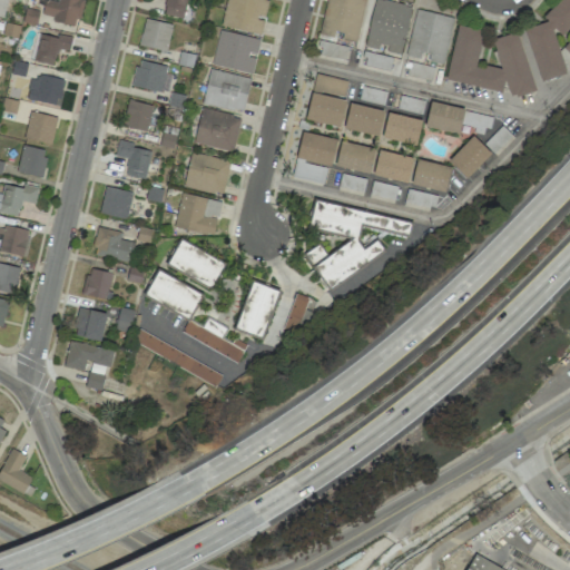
[(43,0),(40,17),(76,26),(82,0),(80,0),(56,0),(56,2),(48,0),(43,0)]
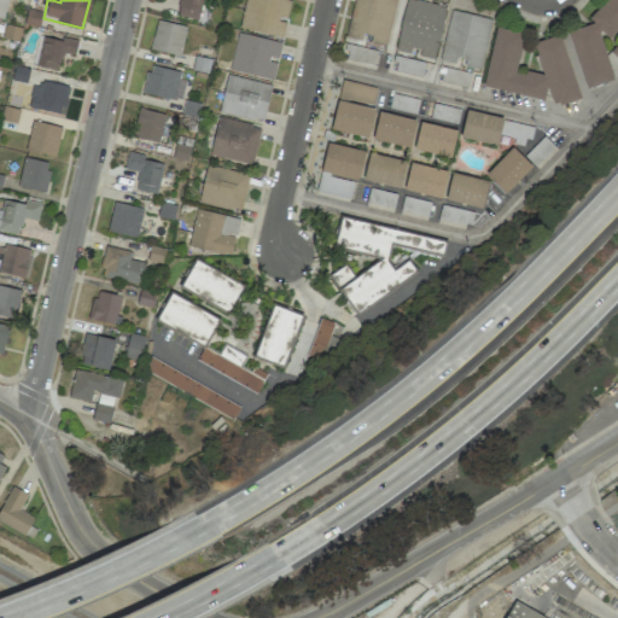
[(179,0),(176,16),(197,19),(200,0),(179,0)]
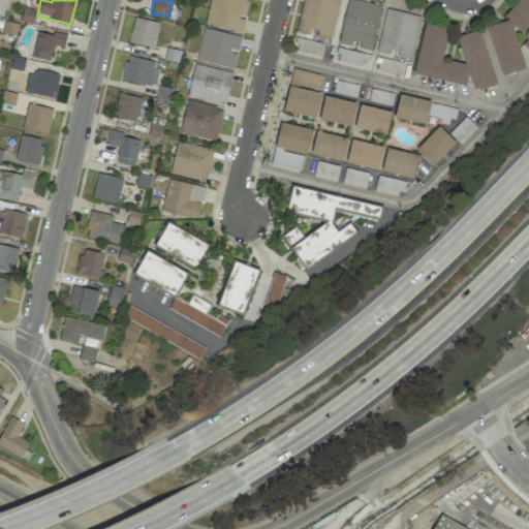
[(241,32),(245,18),(249,0),(247,0),(210,0),(205,24),(241,32)]
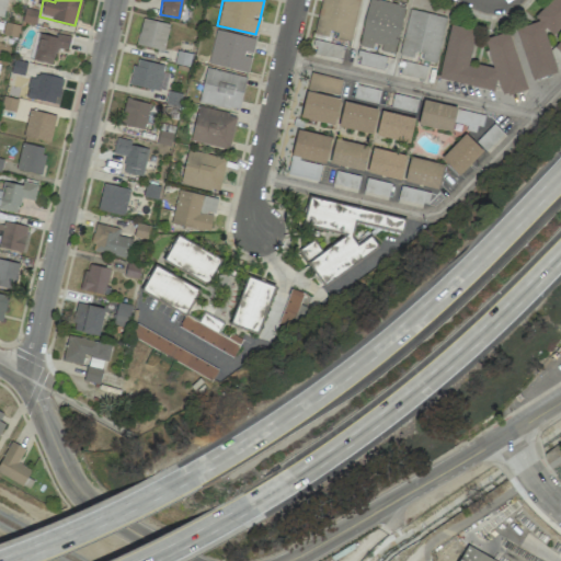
[(358,0),(320,0),(313,33),(328,36),(328,34),(350,39),(358,0)]
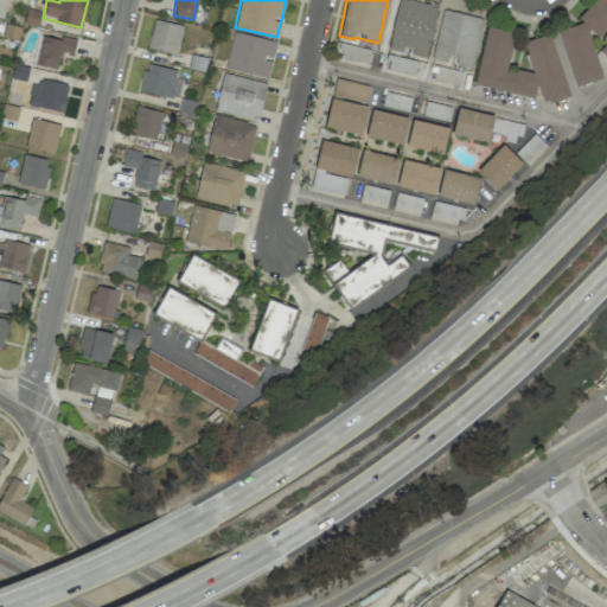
[(435,5),(398,0),(396,0),(390,51),(409,53),(409,55),(428,57),(435,5)]
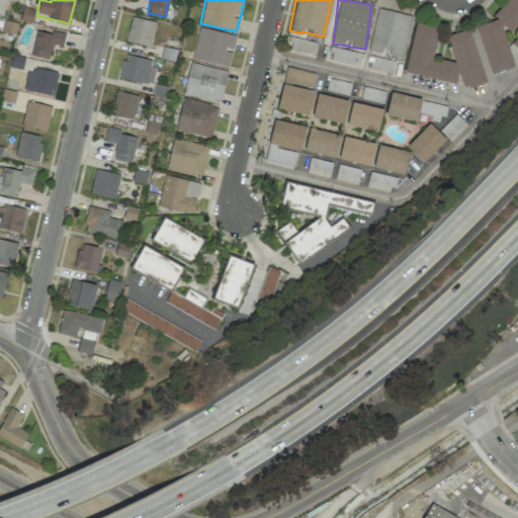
[(477,26),(491,74),(514,67),(511,44),(517,50),(517,0),(507,0),(494,14),(496,20),(477,26)]
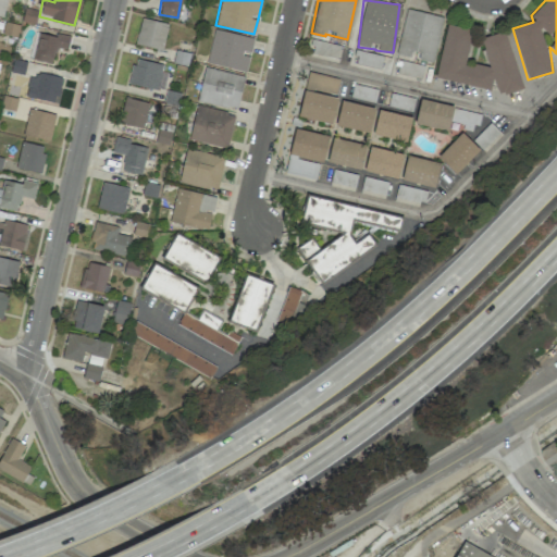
[(441,15),(404,10),(397,57),(413,59),(413,60),(434,63),(441,15)]
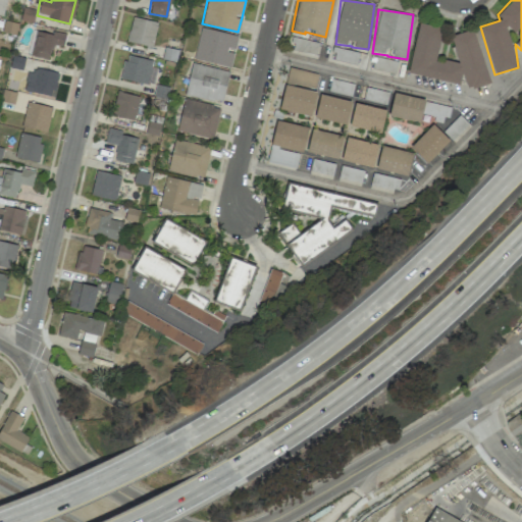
[(152,47),(157,22),(132,16),(126,41),(152,47)]
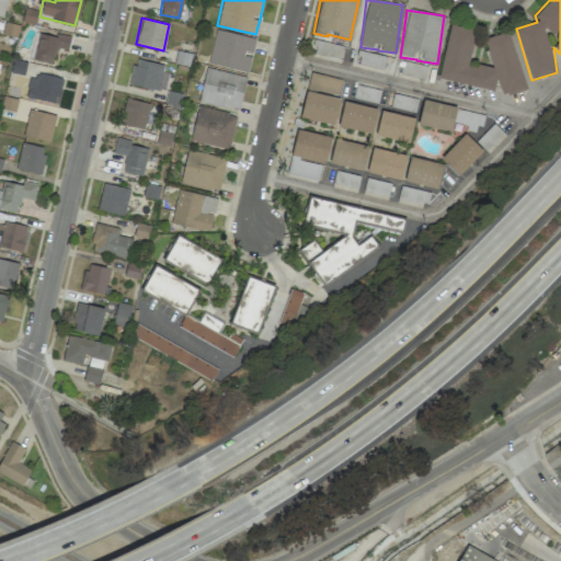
[(15,37),(19,25),(4,22),(2,34),(15,37)]
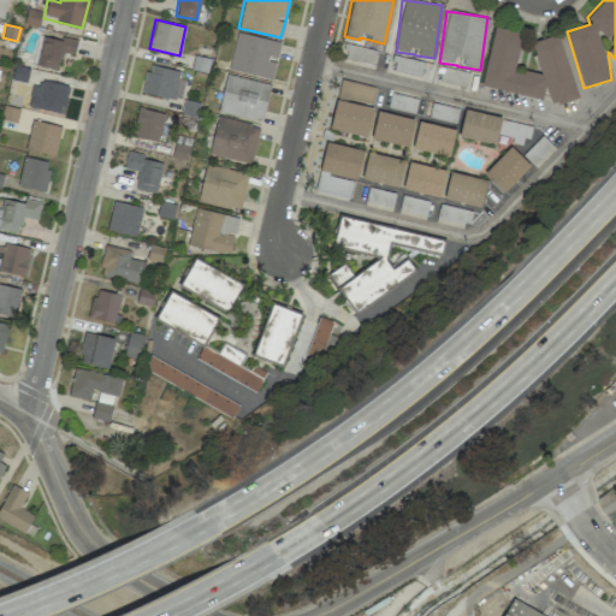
[(578,99),(558,34),(532,42),(540,73),(527,71),(519,73),(514,72),(521,33),(493,28),(481,87),(542,99),(550,101),(560,104),(578,99)]
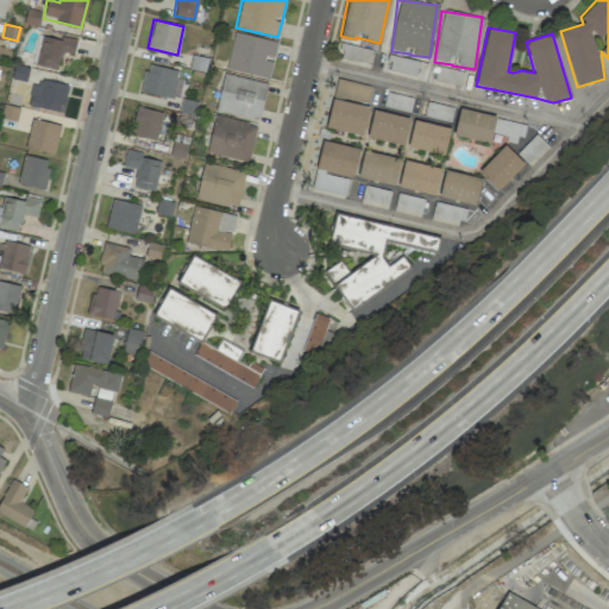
[(226,69),(268,79),(277,42),(234,32),(226,69)]
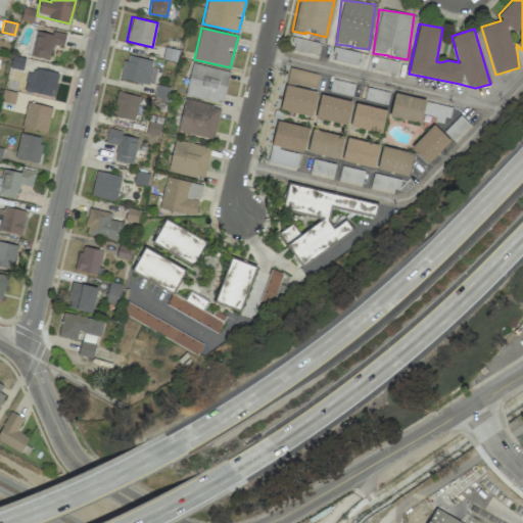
[(65,35),(53,32),(52,35),(36,31),(30,55),(48,59),(52,44),(62,47),(65,35)]
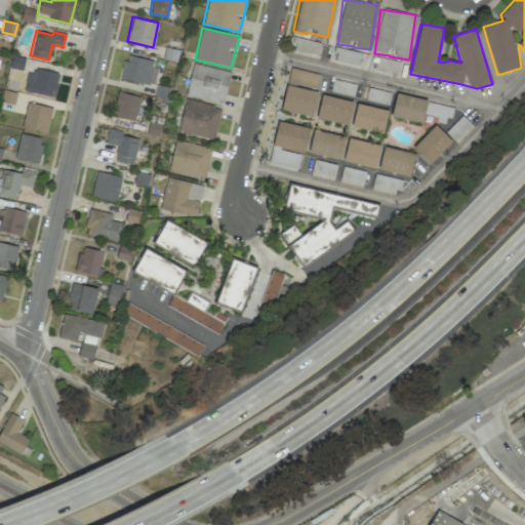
[(318,54),(320,42),(292,38),(290,50),(318,54)]
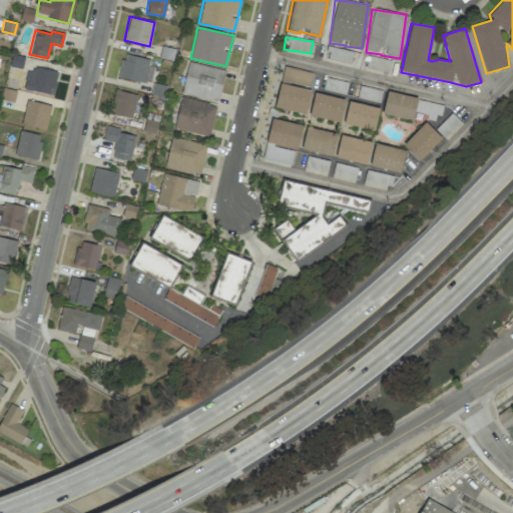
[(353,51),(327,46),(325,58),(350,63),(353,51)]
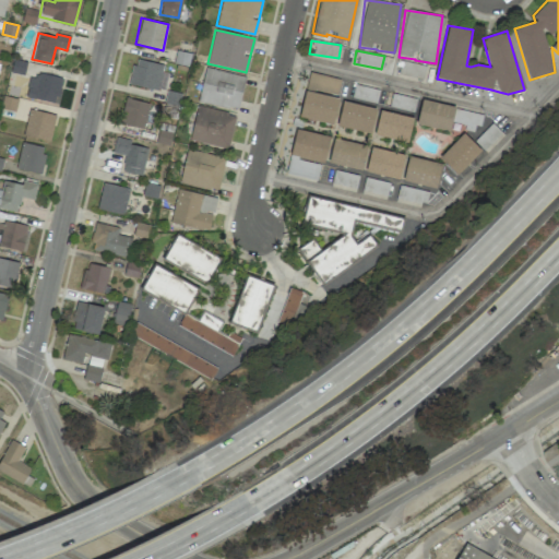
[(166,63),(133,60),(130,85),(164,90),(166,63)]
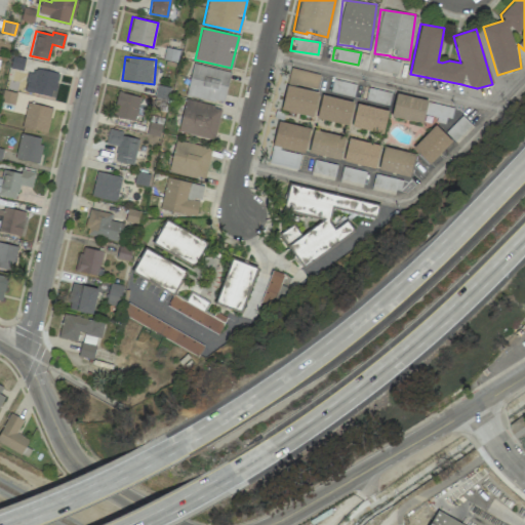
[(400,61),(374,58),(372,71),(399,74),(400,61)]
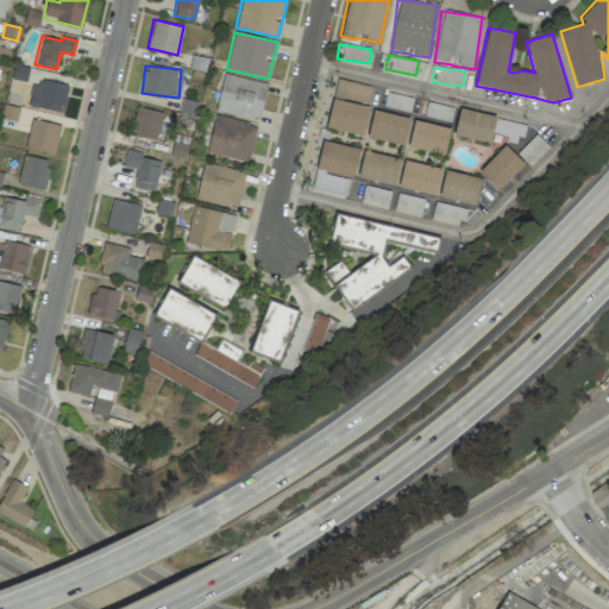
[(268,83),(224,73),(215,110),(258,119),(268,83)]
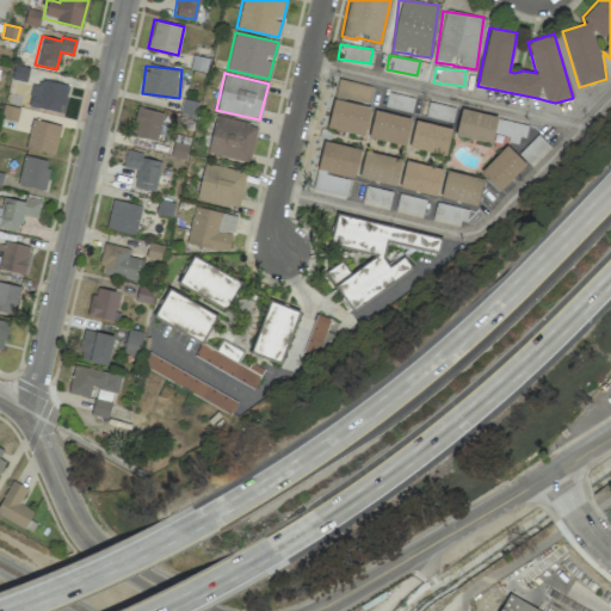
[(32,79),(28,106),(62,112),(67,86),(32,79)]
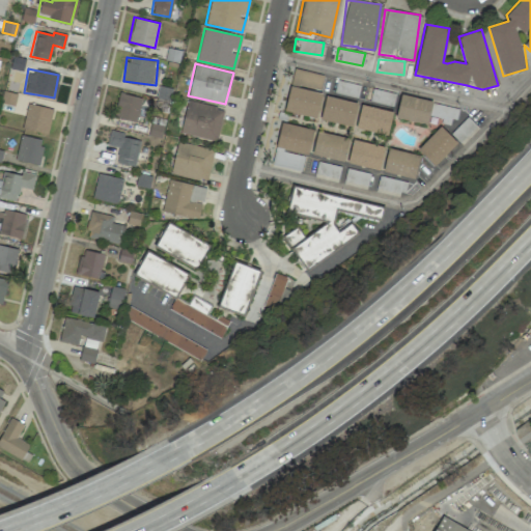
[(320,89),(323,74),(292,71),(290,85),(320,89)]
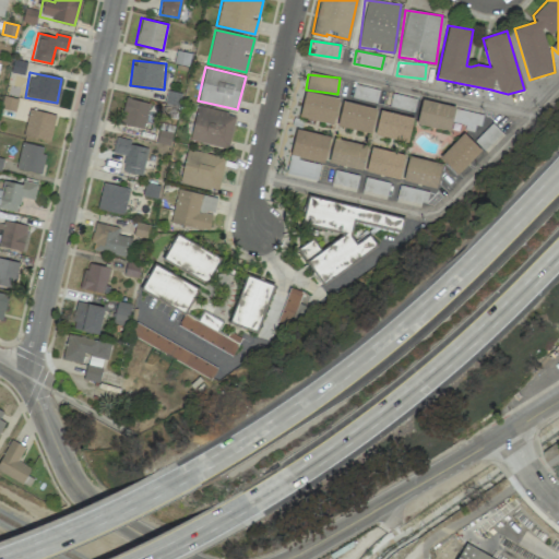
[(339,98),(305,91),(299,117),(333,125),(339,98)]
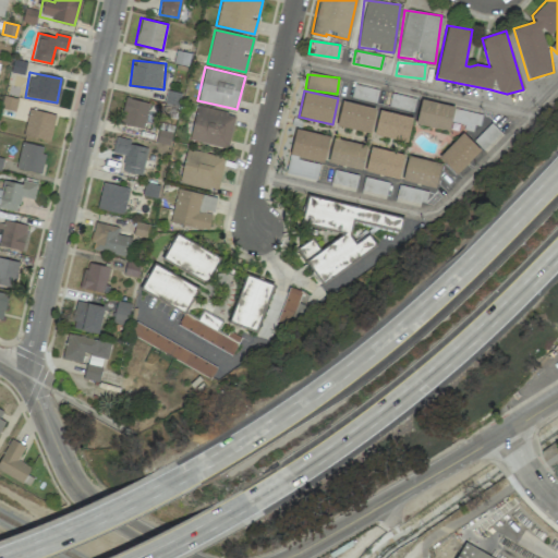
[(1,108),(15,111),(17,99),(3,96),(1,108)]
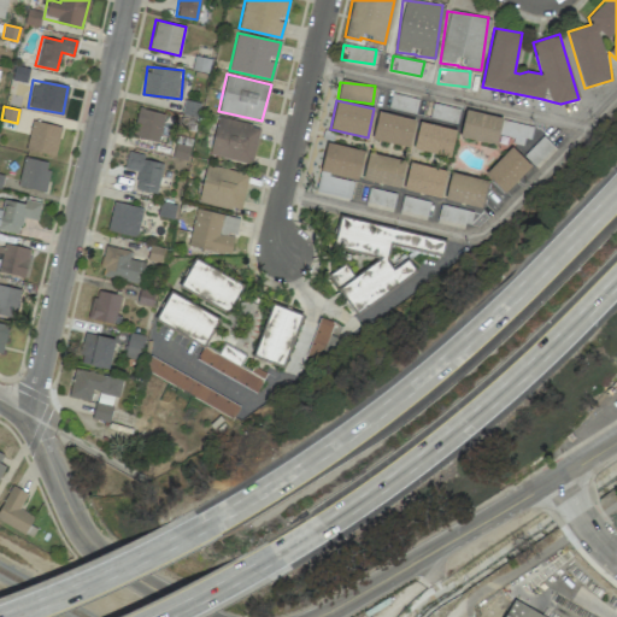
[(157,142),(165,115),(139,107),(134,124),(136,124),(134,135),(157,142)]
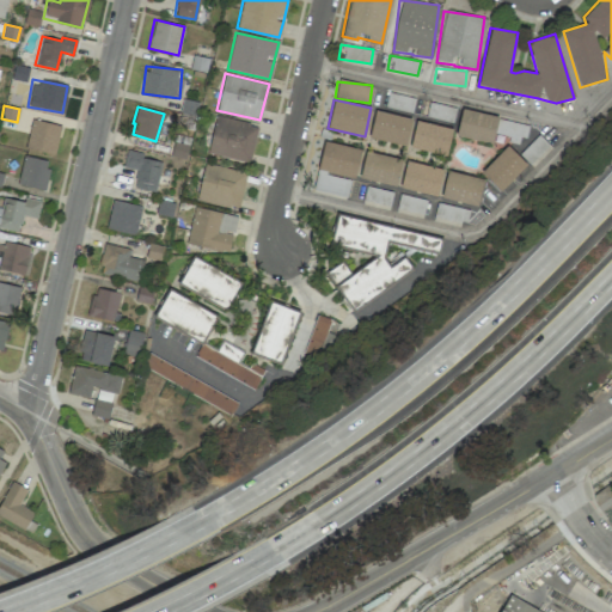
[(491,144),(499,117),(463,109),(456,135),(491,144)]
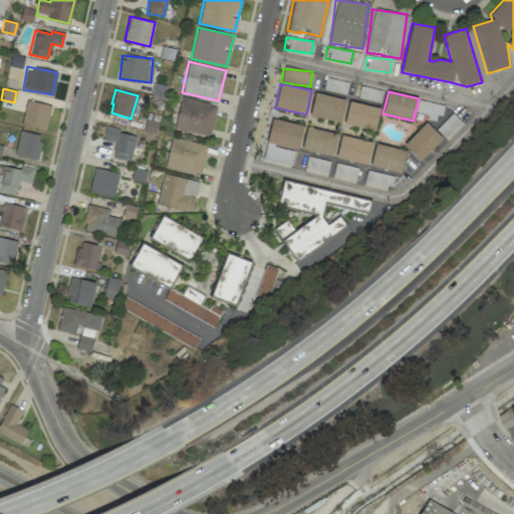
[(309,115),(339,122),(345,100),(315,92),(309,115)]
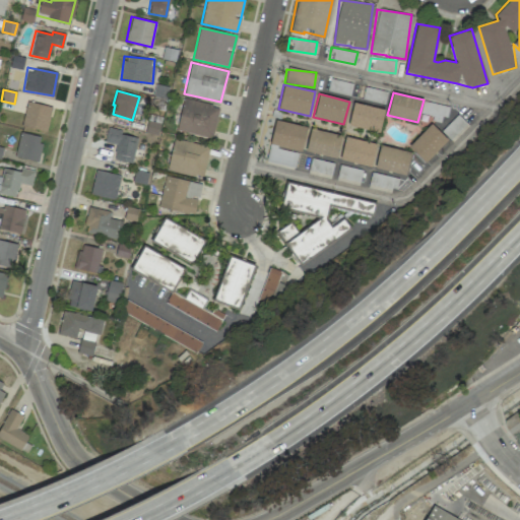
[(176,131),(212,138),(218,106),(182,100),(176,131)]
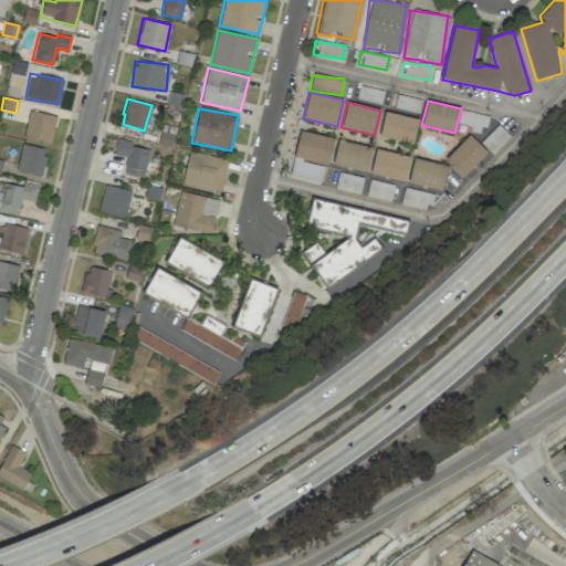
[(23,137),(50,144),(56,116),(30,111),(23,137)]
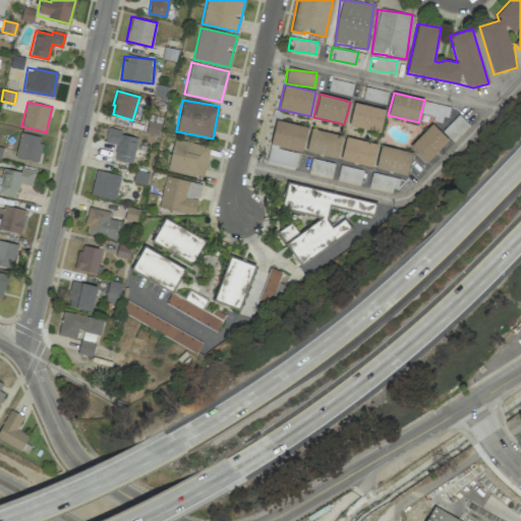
[(385,110),(354,103),(348,125),(380,132),(385,110)]
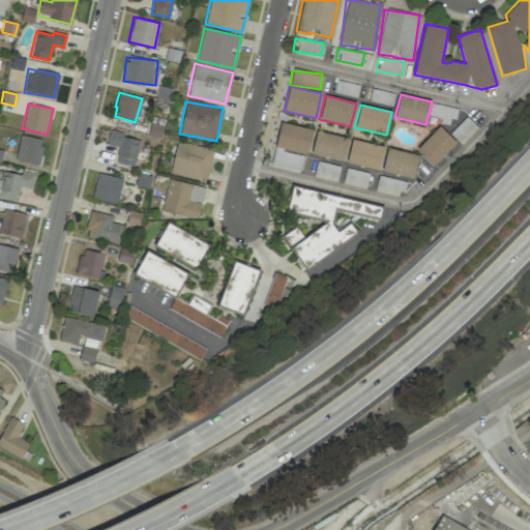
[(459,143),(476,127),(467,117),(449,133),(459,143)]
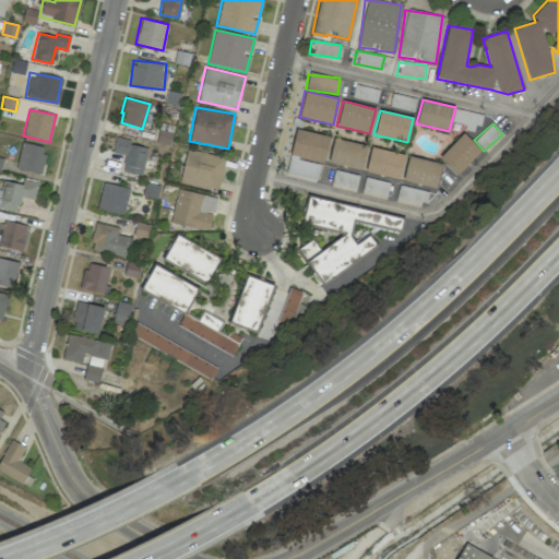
[(290,155),(323,162),(329,137),(296,129),(290,155)]
